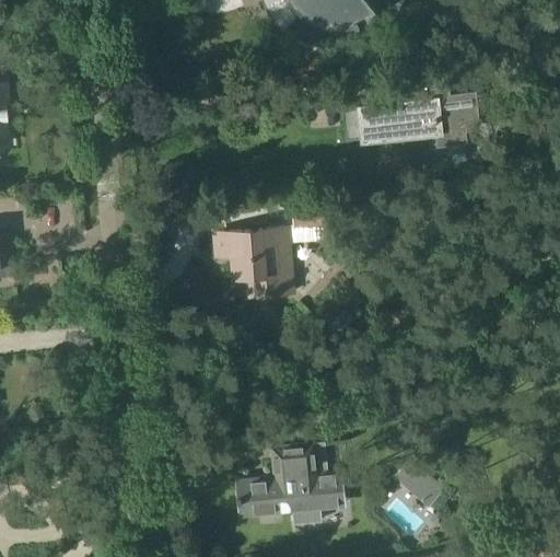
[(270,19),(273,24),(278,27),(283,34),(298,18),(296,16),(298,13),(302,16),(306,20),(312,23),(318,26),(325,28),(330,30),(337,30),(343,30),(351,28),(356,27),(357,28),(359,27),(360,26),(363,25),(370,22),(376,18),(377,18),(380,16),(365,0),(260,0),(263,6),(266,11),(270,19)]
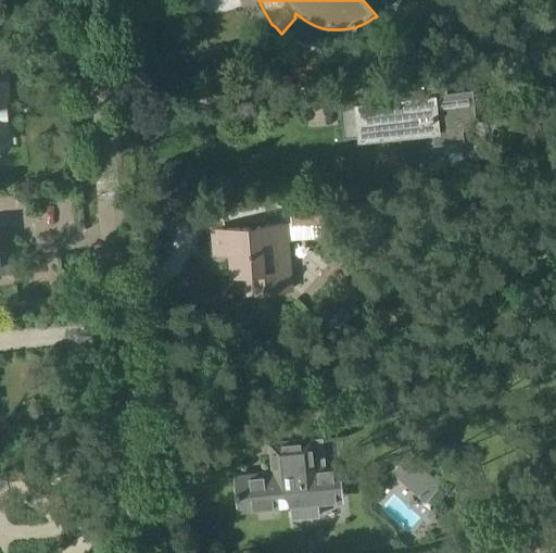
[(361,139),(361,140),(432,133),(433,147),(465,143),(464,133),(476,132),(472,93),(447,96),(447,88),(428,89),(429,101),(341,110),(343,141),(361,139)]
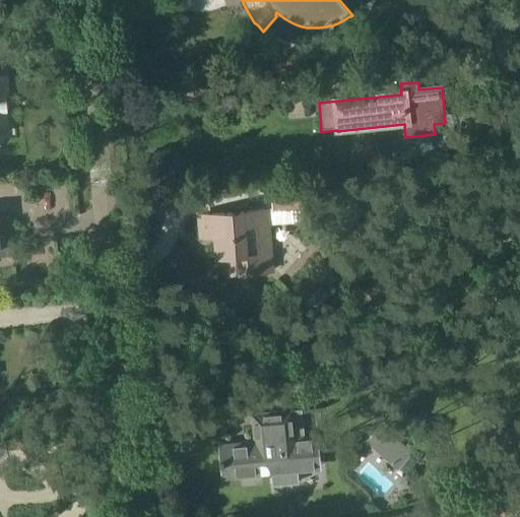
[(272,211),(303,209),(301,189),(270,191),(272,211)]
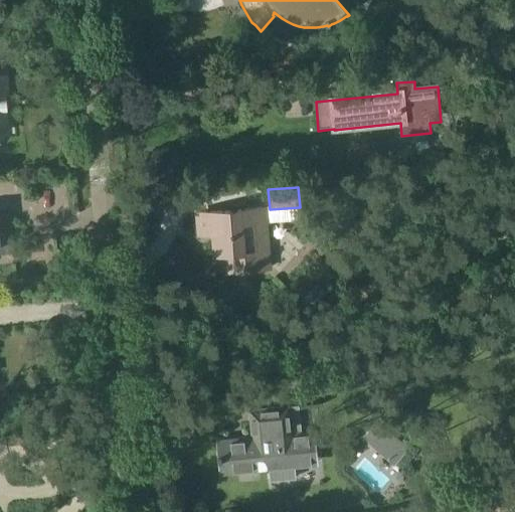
[(213,236),(214,257),(227,256),(228,274),(271,271),(267,210),(201,215),(201,219),(197,219),(198,237),(213,236)]
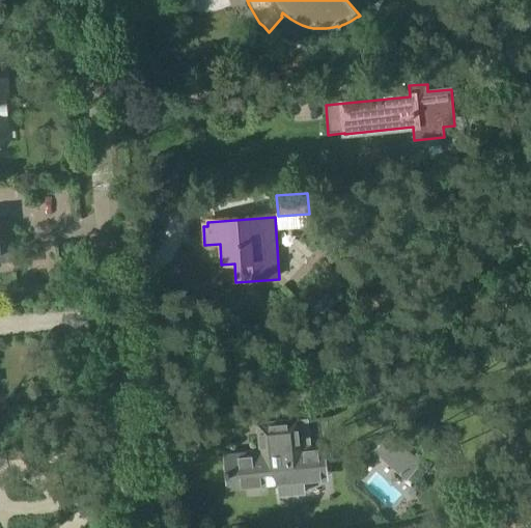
[(302,421),(257,425),(260,453),(225,456),(229,491),(278,485),(279,499),(305,496),(304,483),(328,481),(325,447),(310,448),(308,424),(302,425),(302,421)]
